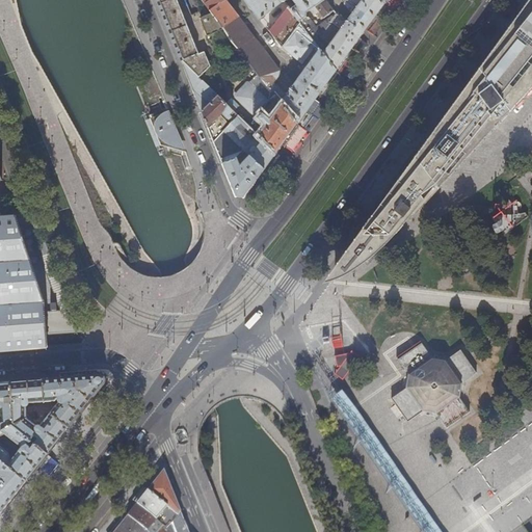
[(176,0),(156,0),(181,61),(183,60),(200,77),(211,65),(205,51),(197,54),(176,0)]
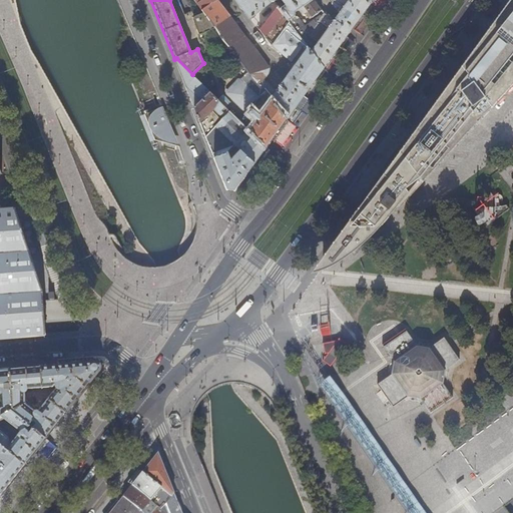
[(270,68),(216,0),(194,0),(205,14),(216,29),(251,74),(271,99),(287,119),(306,92),(324,67),(309,47),(278,7),(260,30),(272,45),(273,45),(291,61),(292,62),(291,64),(292,64),(290,67),(293,69),(276,92),(272,89),(273,88),(264,79),(266,77),(267,75),(269,73),(269,71),(270,68)]
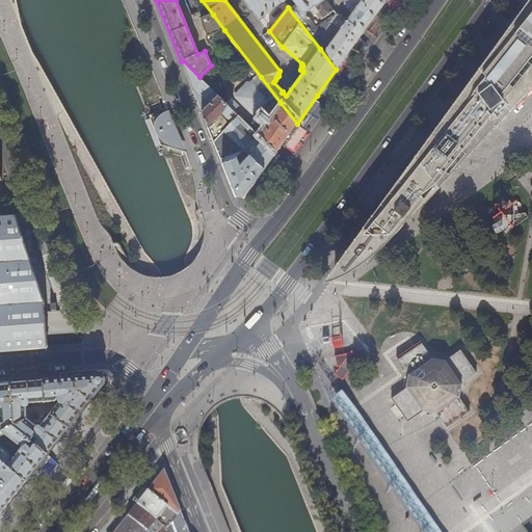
[(244,0),(259,19),(284,1),(283,0),(244,0)]
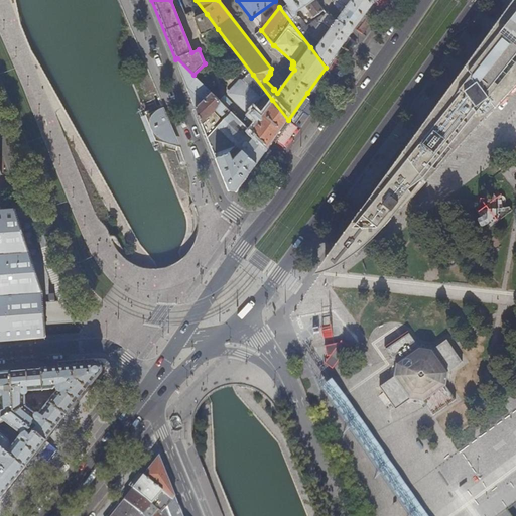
[(274,0),(275,1),(279,7),(310,47),(326,68),(352,32),(372,4),(369,2),(367,0),(332,0),(342,12),(337,19),(327,12),(325,15),(323,14),(307,25),(300,15),(296,15),(297,12),(300,9),(305,14),(309,11),(314,16),(324,9),(316,0),(274,0)]
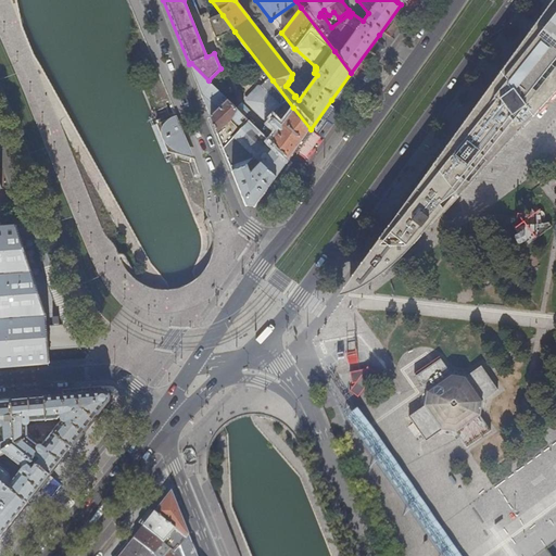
[(534,116),(555,92),(555,0),(552,0),(488,89),(390,223),(337,297),(343,294),(345,294),(350,288),(357,289),(364,287),(381,275),(400,257),(412,245),(496,156),(534,116)]
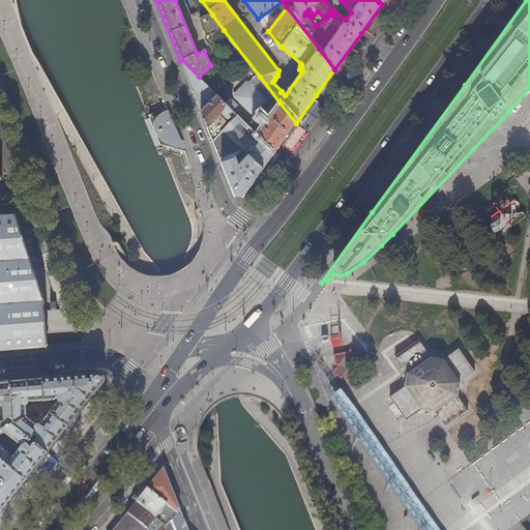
[(224,30),(212,15),(200,19),(206,35),(224,30)]
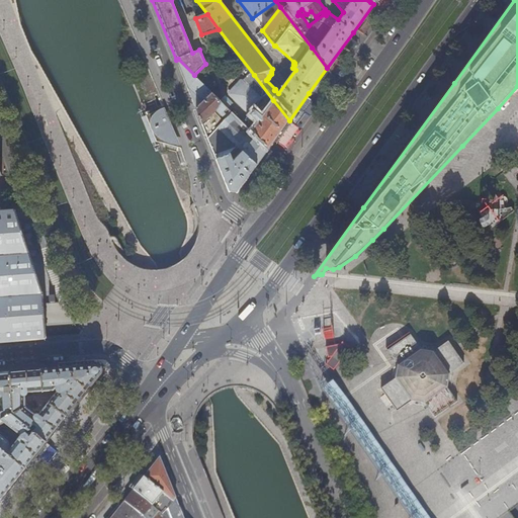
[(363,20),(359,30),(366,32),(370,23),(363,20)]
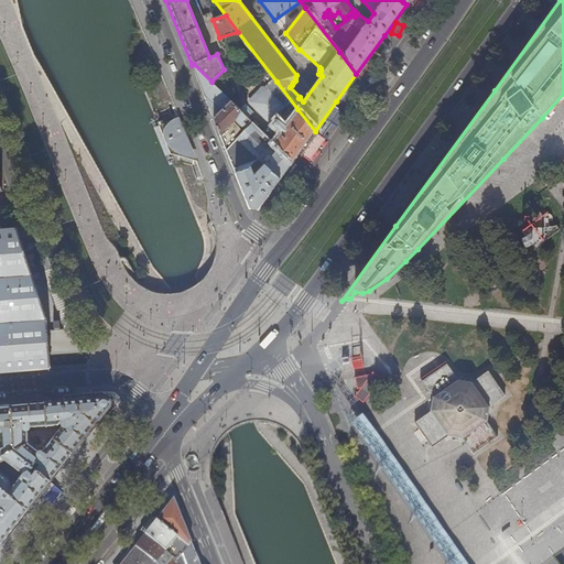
[(230,100),(212,82),(194,64),(192,65),(213,118),(214,119),(220,136),(225,145),(240,129),(239,128),(240,127),(239,127),(241,125),(242,126),(249,119),(242,112),(230,100)]
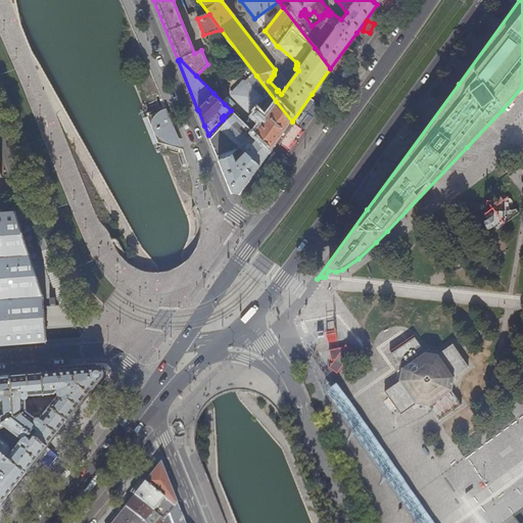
[(276,101),(256,76),(249,83),(256,90),(255,92),(245,82),(243,82),(232,93),(232,95),(252,114),(249,117),(258,126),(253,132),(271,150),(275,145),(292,122),(276,101)]
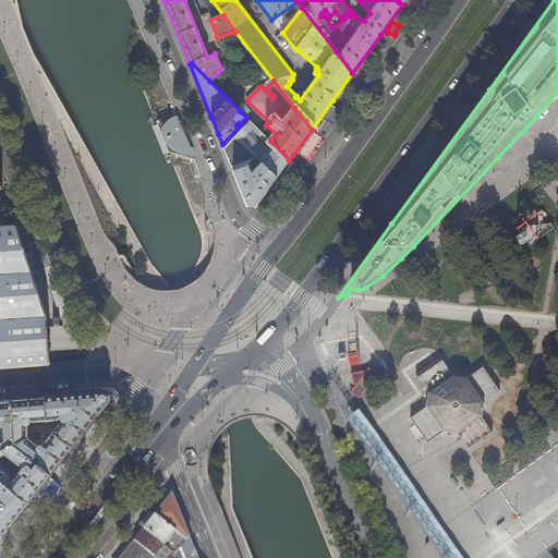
[(270,141),(250,121),(243,128),(242,128),(240,130),(240,131),(234,137),(254,156),(261,162),(277,178),(289,160),(270,141)]
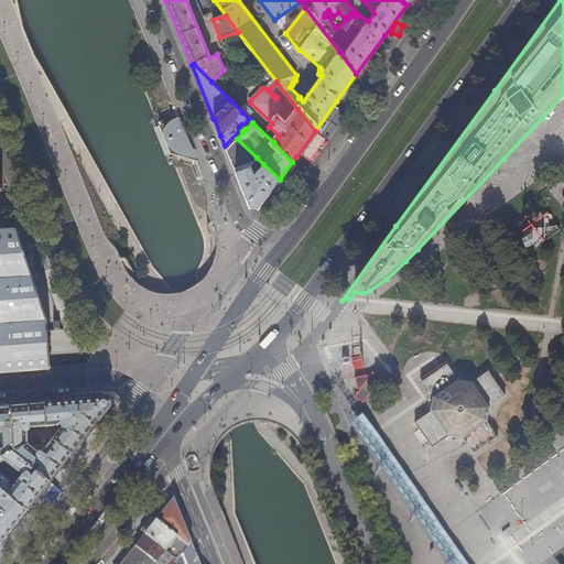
[(257,158),(237,139),(227,149),(226,150),(229,159),(232,166),(257,158)]
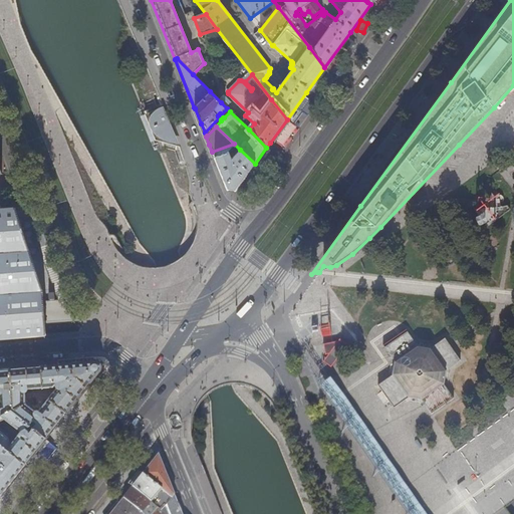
[(247,174),(255,164),(240,150),(231,160),(228,152),(214,158),(228,190),(235,191),(247,174)]
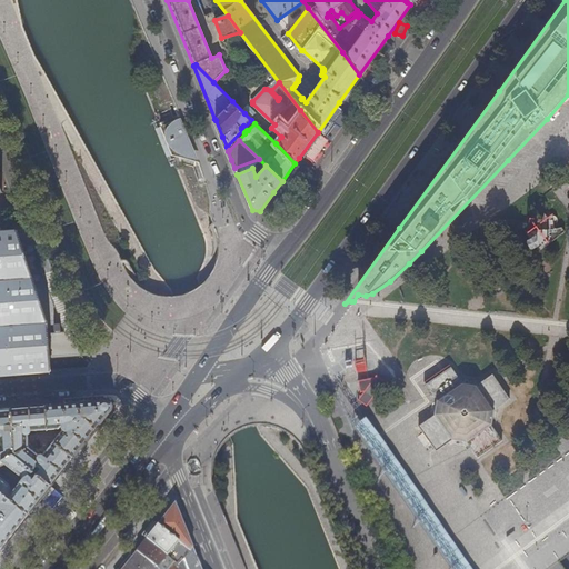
[(527,218),(523,233),(528,238),(523,241),(528,250),(536,247),(539,250),(565,232),(550,213),(540,221),(527,218)]
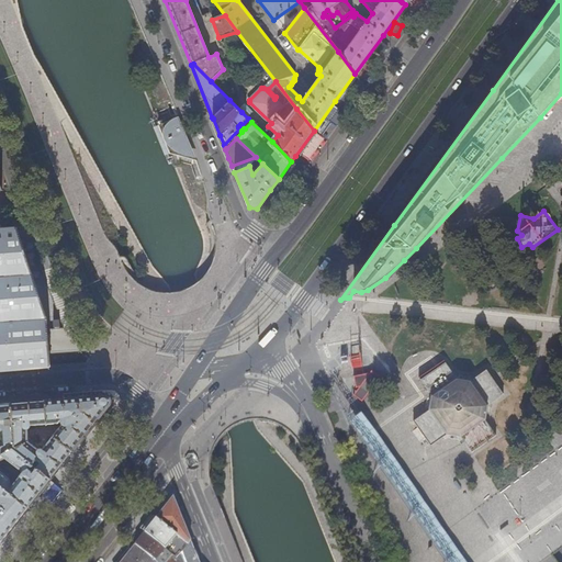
[(0,228),(0,370),(51,367),(48,347),(46,318),(17,228),(0,228)]
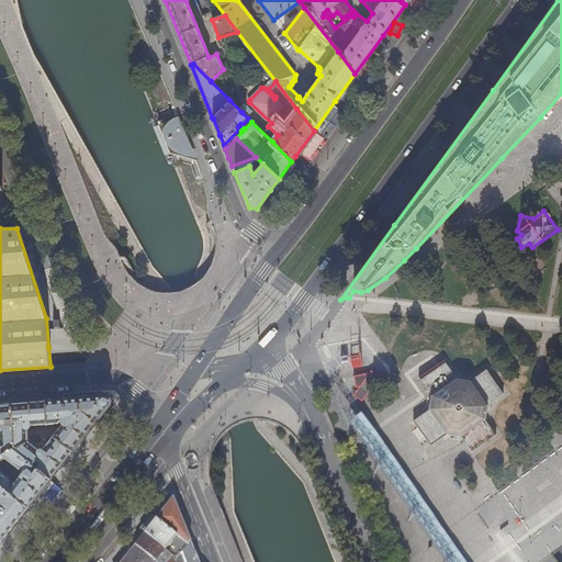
[(456,380),(445,363),(420,380),(431,395),(429,412),(414,423),(430,446),(446,434),(460,436),(472,452),(495,436),(484,419),(487,405),(502,394),(486,371),(470,382),(456,380)]
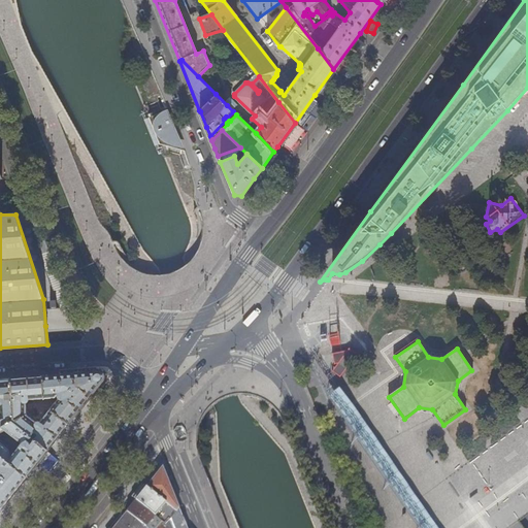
[(347,352),(331,356),(332,366),(337,364),(331,372),(339,378),(357,356),(349,350),(347,352)]
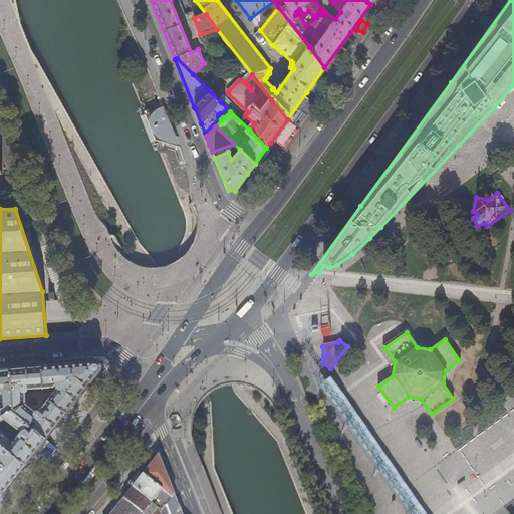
[(78,397),(86,386),(99,370),(99,369),(100,367),(100,365),(99,363),(98,362),(96,361),(91,361),(60,363),(24,366),(9,367),(12,411),(11,411),(46,438),(52,429),(78,397)]
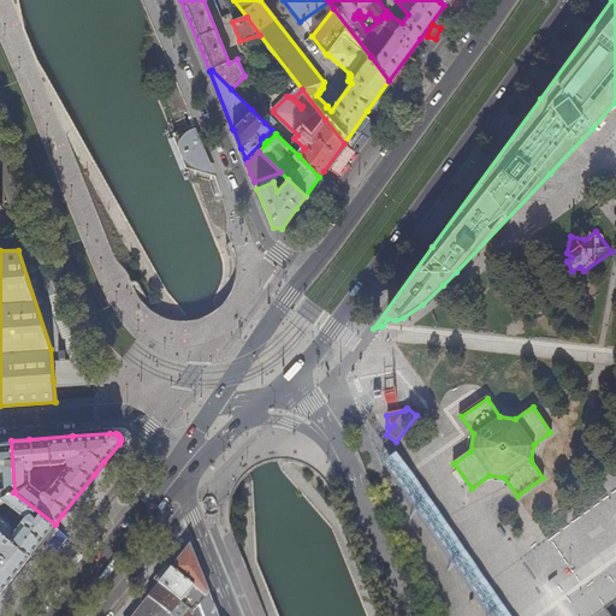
[(0,593),(41,543),(43,539),(54,526),(55,525),(13,492),(15,492),(11,440),(0,442),(0,593)]
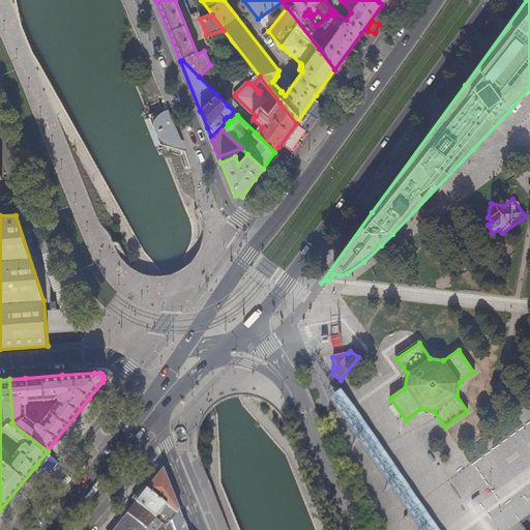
[(438,529),(342,391),(331,400),(422,529),(438,529)]
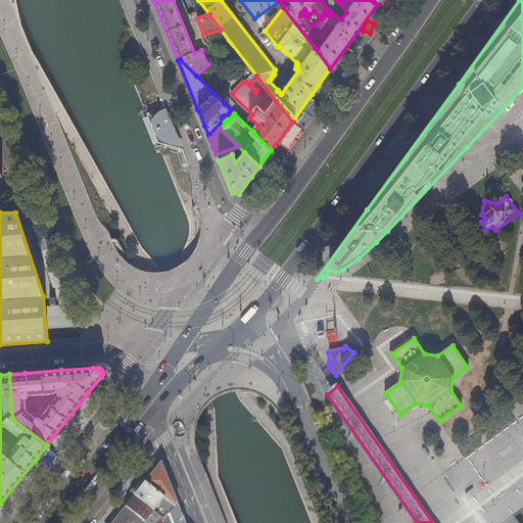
[(43,463),(51,452),(46,446),(37,458),(43,463)]
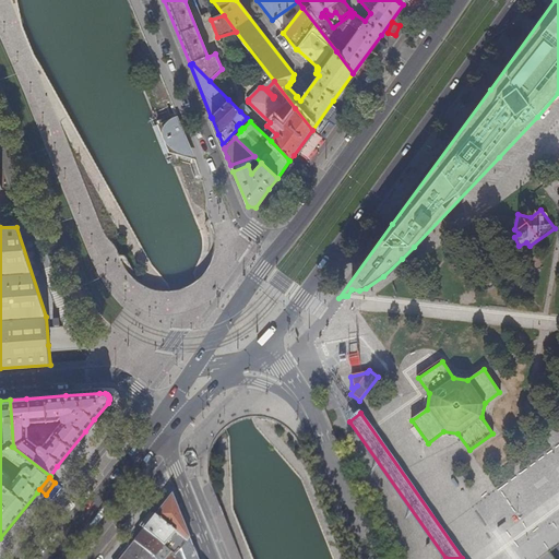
[(180,518),(173,495),(159,511),(155,516),(192,545),(180,518)]
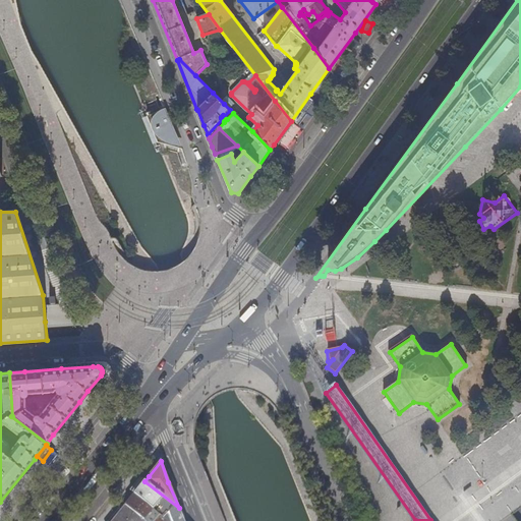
[(183,520),(179,508),(145,481),(137,489),(117,515),(112,520),(183,520)]
